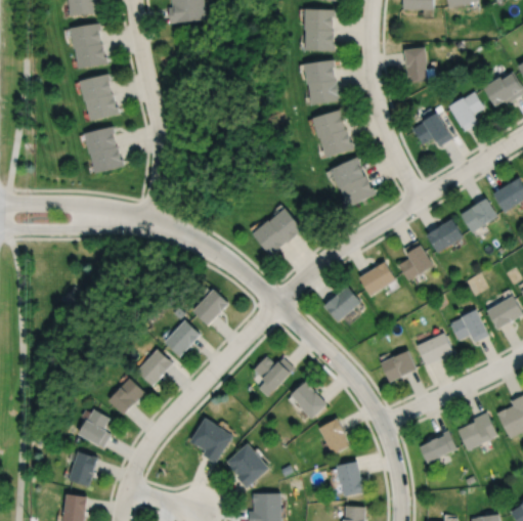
[(69,0),(71,19),(101,16),(100,9),(98,9),(97,0),(69,0)]
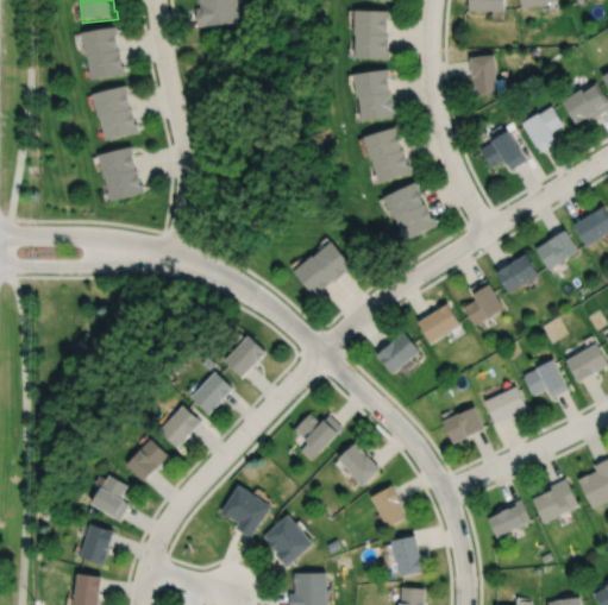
[(199,0),(200,11),(195,12),(196,30),(239,26),(236,0),(199,0)]
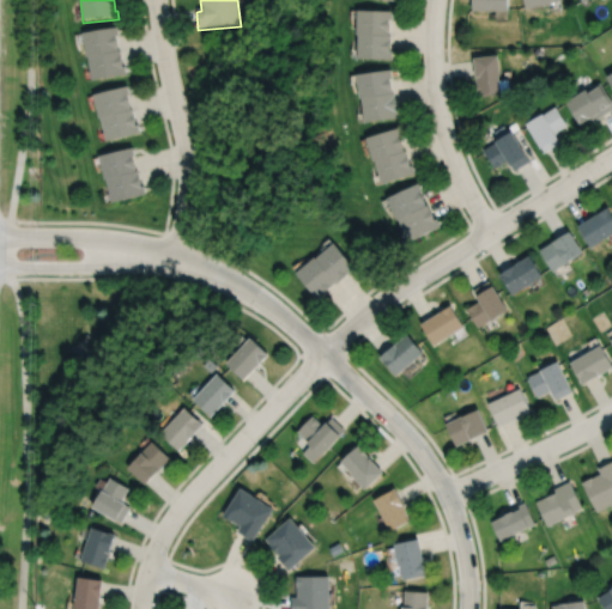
[(472,0),(472,13),(508,14),(508,0),(472,0)]
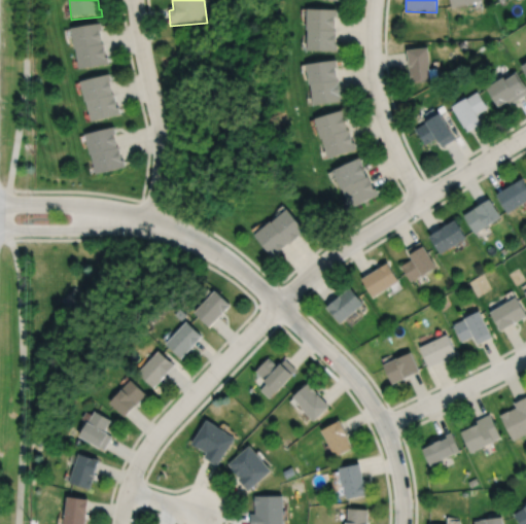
[(450,0),(453,10),(483,3),(482,0),(450,0)]
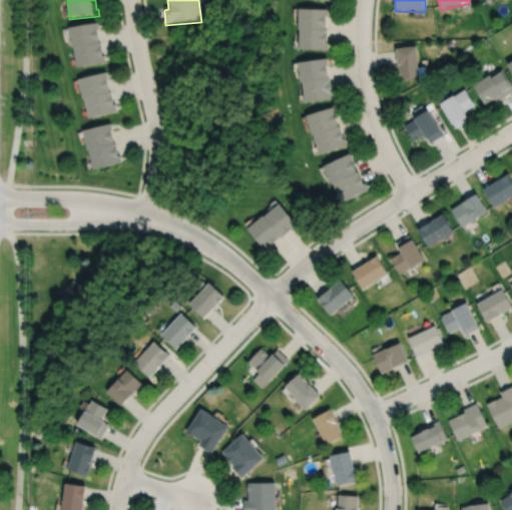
[(325,33),(326,19),(328,19),(329,12),(299,11),(298,32),(299,32),(325,33)]
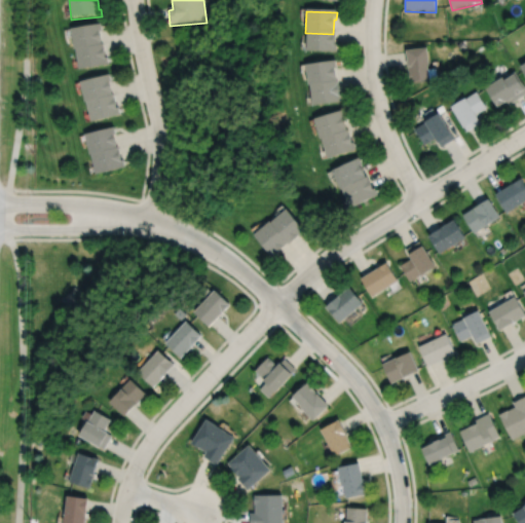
[(103,47),(101,34),(103,34),(102,27),(71,32),(75,52),(76,52),(103,47)]
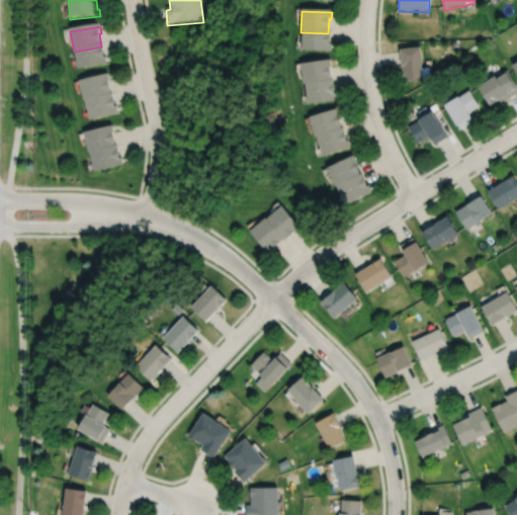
[(302,32),(302,53),(331,54),(332,47),(330,47),(330,33),(328,33),(302,32)]
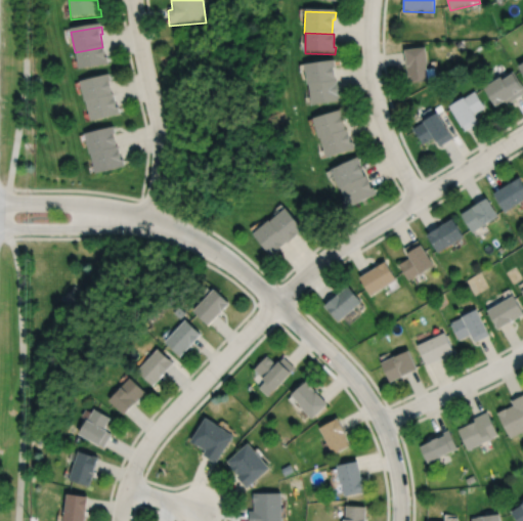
[(76,52),(80,73),(110,68),(109,60),(106,60),(104,47),(102,47),(76,52)]
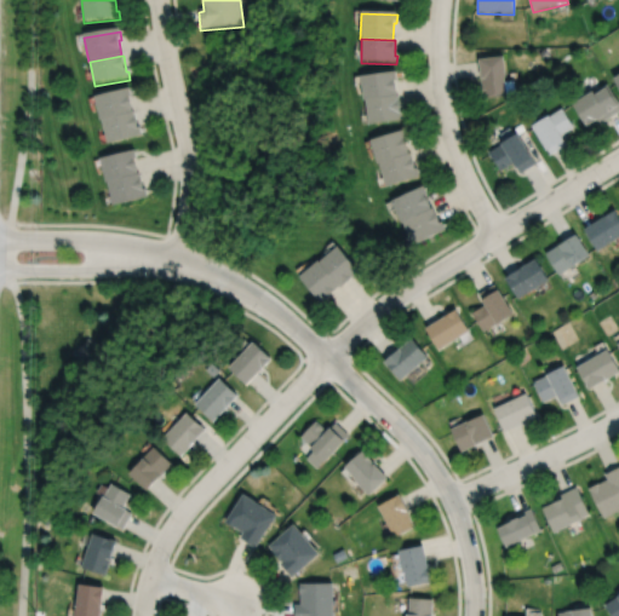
[(479,63),(483,99),(516,96),(515,85),(505,86),(505,81),(506,80),(504,59),(479,63)]
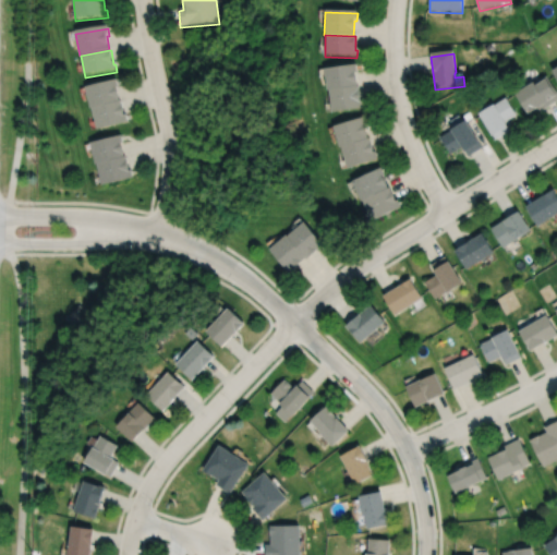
[(356,89),(354,75),(356,74),(355,67),(324,71),(327,94),(328,94),(356,89)]
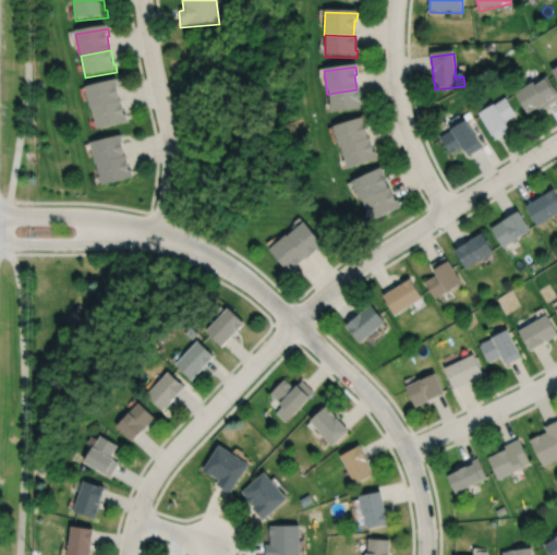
[(517,97),(528,113),(536,107),(540,111),(556,99),(556,94),(547,79),(517,97)]
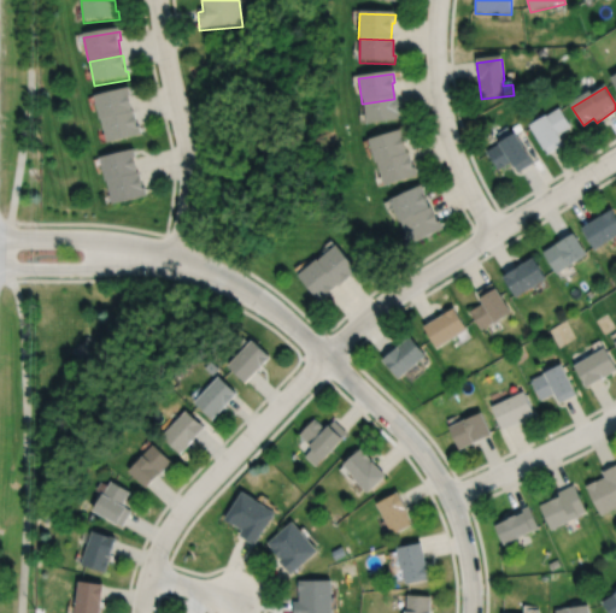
[(133,116),(129,100),(132,100),(129,90),(95,99),(101,124),(103,123),(133,116)]
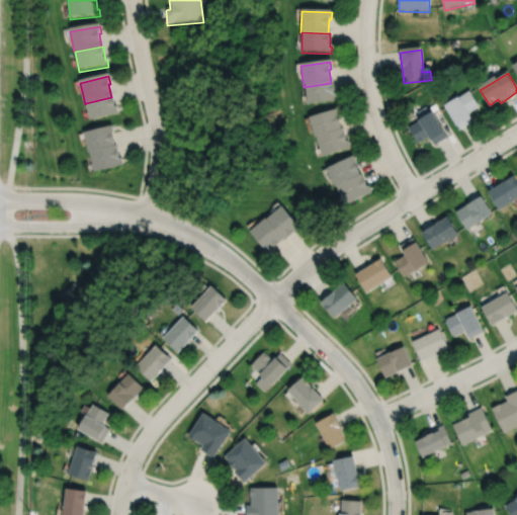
[(305,87),(308,107),(337,103),(336,96),(334,96),(333,83),(331,83),(305,87)]
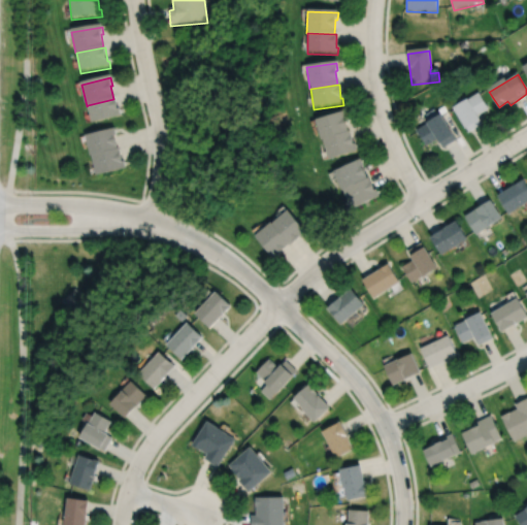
[(453,105),(468,131),(482,123),(480,119),(481,118),(479,113),(489,107),(479,91),(468,97),(468,96),(453,105)]
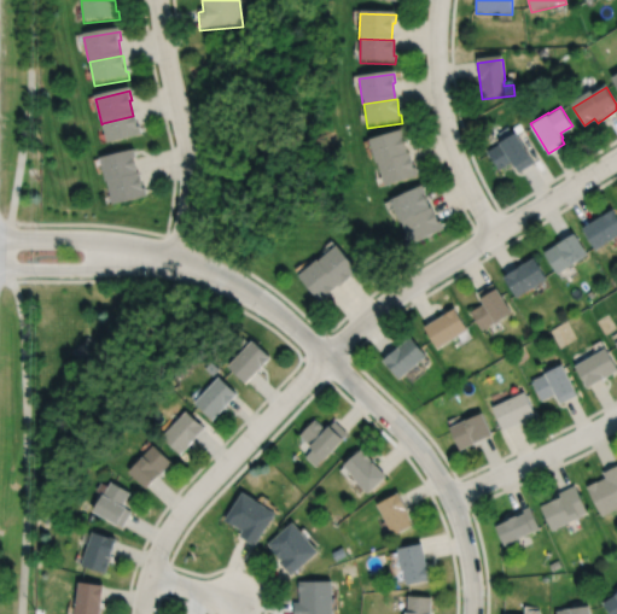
[(103,123),(109,147),(144,139),(141,130),(139,130),(135,116),(133,116),(103,123)]
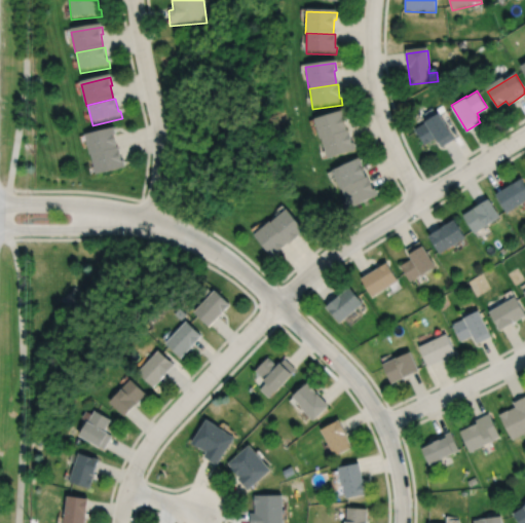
[(346,128),(341,110),(314,118),(320,137),(321,137),(346,128)]
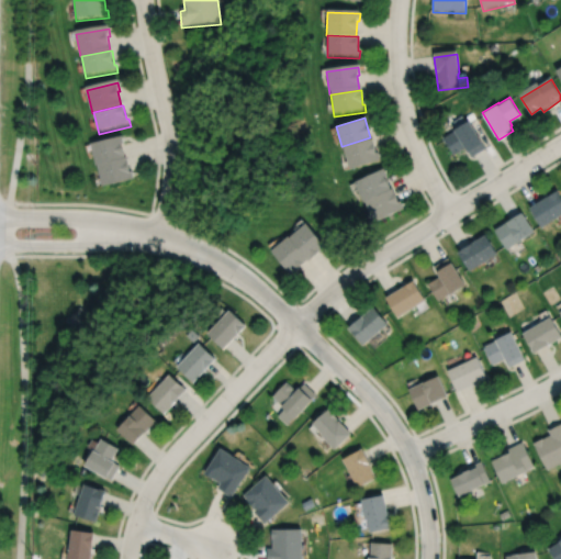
[(442,137),(453,155),(466,147),(471,157),(485,148),(482,142),(483,141),(470,119),(455,127),(456,130),(442,137)]
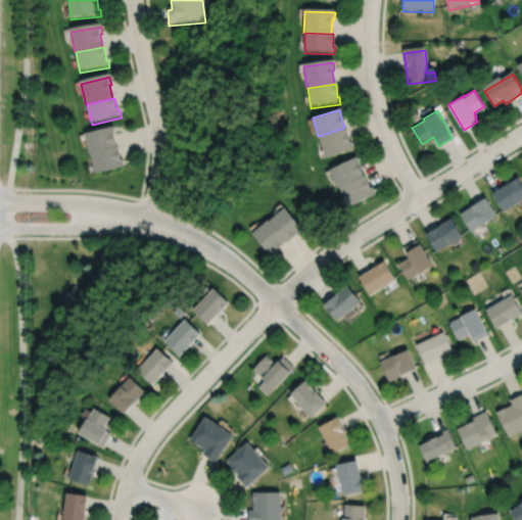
[(319,136),(326,156),(353,148),(347,127),(344,128),(319,136)]
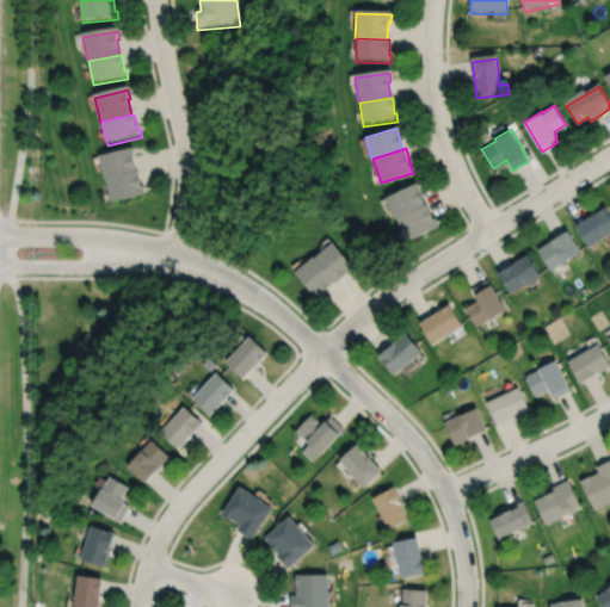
[(137,175),(134,161),(136,160),(133,150),(99,159),(105,184),(108,184),(137,175)]
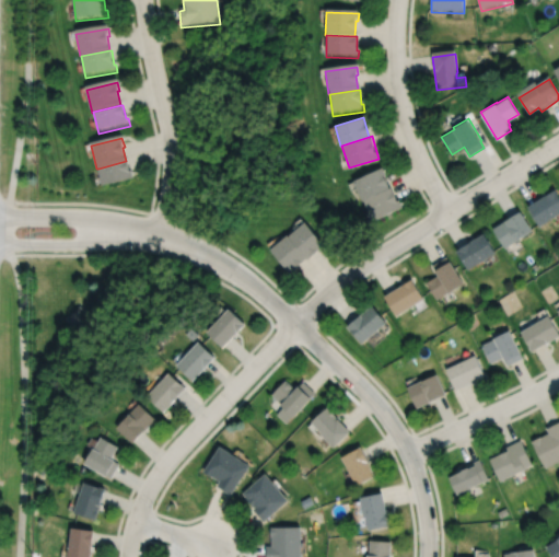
[(99,169),(103,188),(135,180),(134,175),(131,175),(128,161),(126,161),(99,169)]
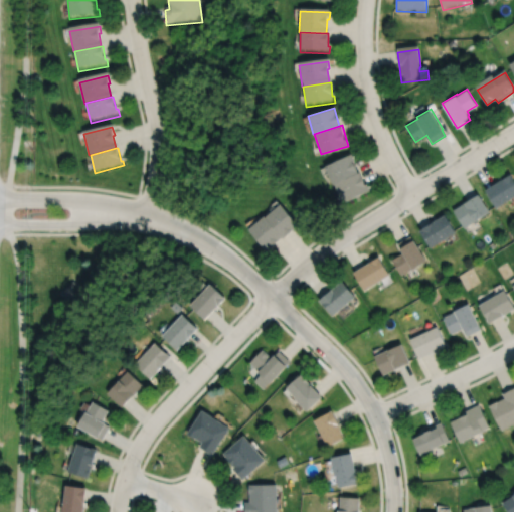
[(358,172),(353,160),(355,159),(352,153),(325,166),(333,184),(335,183),(358,172)]
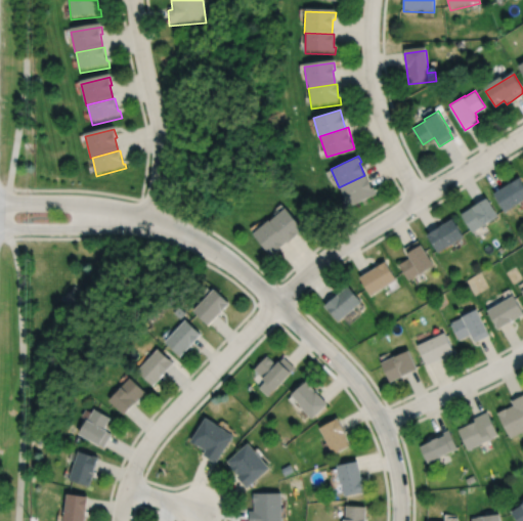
[(341,186),(349,206),(377,193),(374,186),(372,187),(366,175),(364,175),(341,186)]
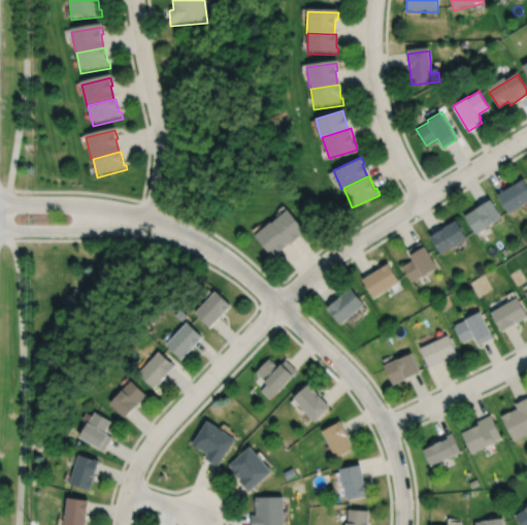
[(498,194),(508,212),(526,200),(526,183),(524,178),(498,194)]
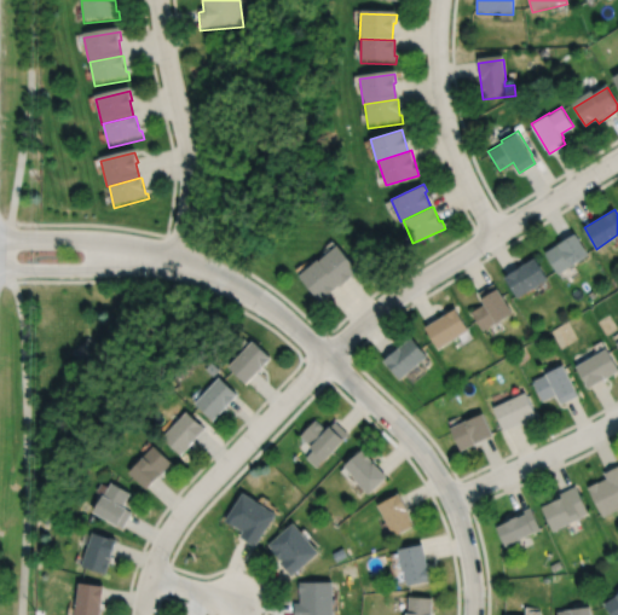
[(544,253),(558,274),(589,254),(576,233),(544,253)]
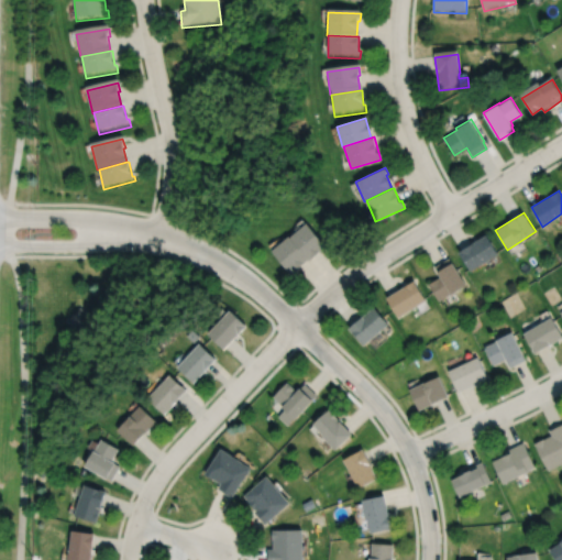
[(308,259),(308,260),(319,251),(321,253),(327,248),(306,222),(289,237),(308,259)]
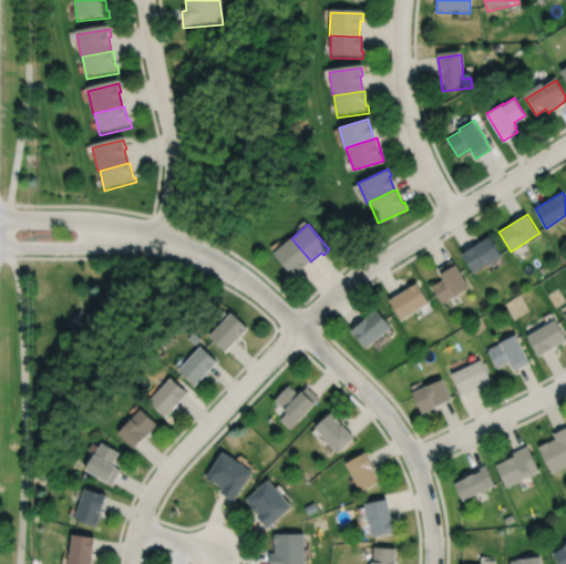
[(462,254),(474,273),(502,256),(490,236),(462,254)]
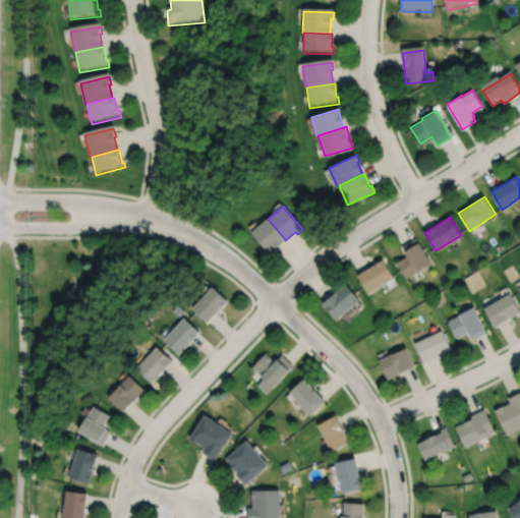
[(268,219),(267,218),(250,231),(270,254),(276,250),(274,248),(285,239),(268,219)]
